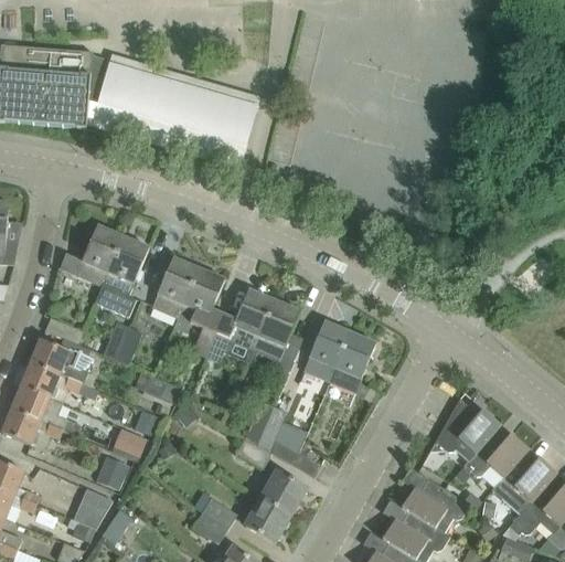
[(0,0),(0,120),(86,128),(88,104),(96,106),(91,126),(240,169),(260,96),(112,53),(109,60),(93,54),(93,51),(1,44),(0,54),(0,0)]
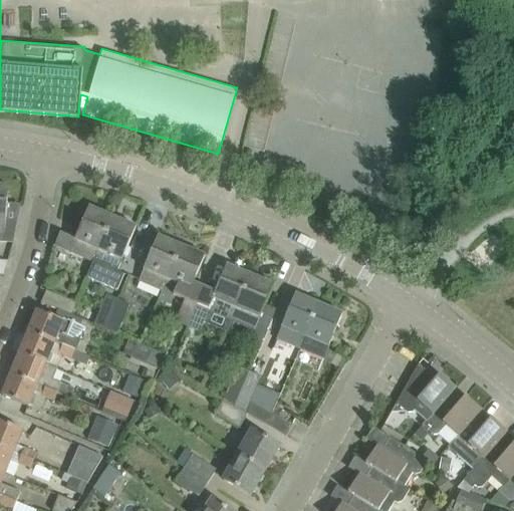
[(0,239),(3,240),(8,184),(0,183),(0,239)]
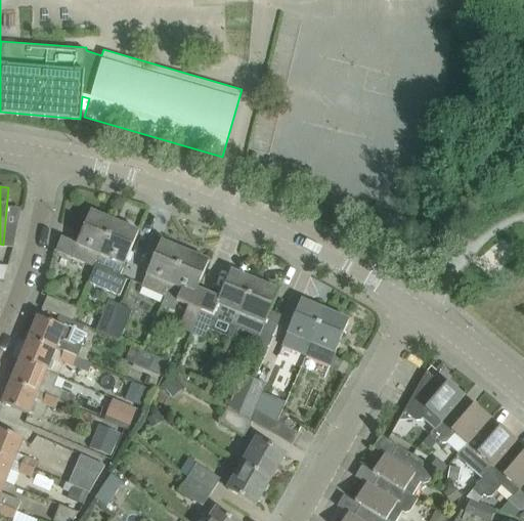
[(61,234),(56,248),(94,264),(114,218),(91,209),(77,241),(61,234)]
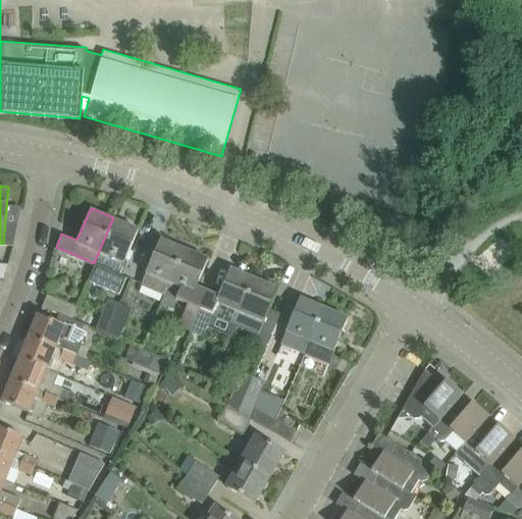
[(94,263),(87,280),(118,294),(125,276),(118,273),(138,228),(114,218),(113,217),(94,263)]
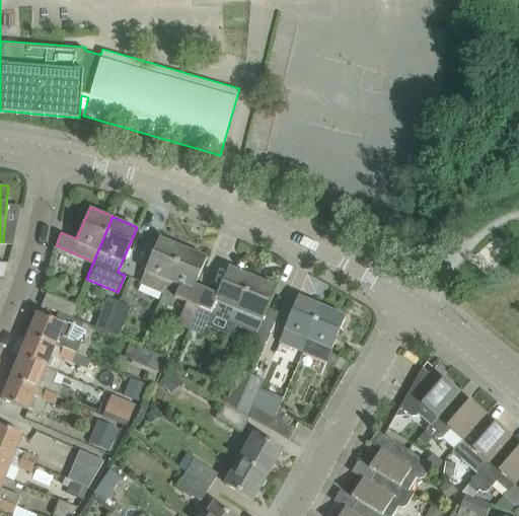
[(151,254),(140,281),(162,290),(158,302),(159,302),(171,272),(182,245),(159,236),(151,254)]
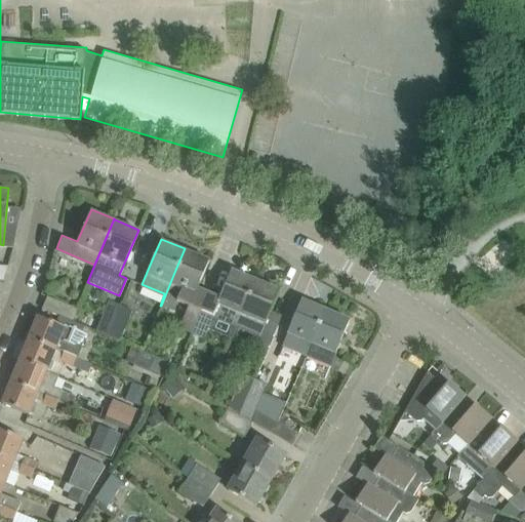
[(173,275),(161,306),(172,311),(177,298),(189,304),(178,327),(191,331),(207,292),(197,287),(209,258),(185,249),(185,248),(173,275)]
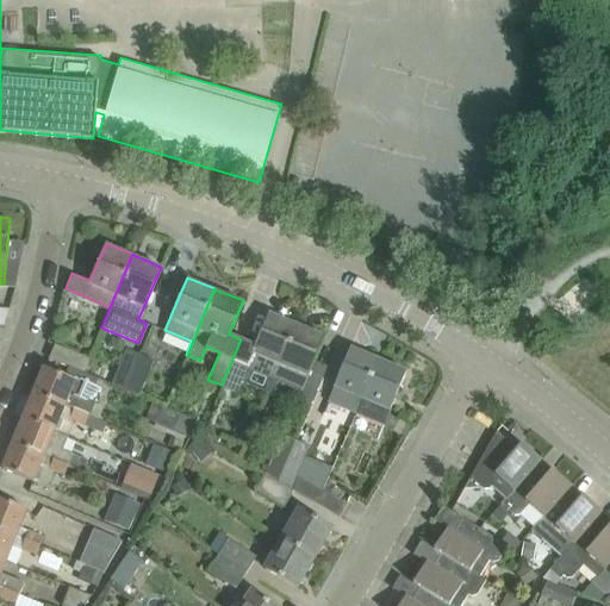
[(241,339),(222,385),(222,386),(236,391),(248,363),(274,375),(296,323),(269,312),(255,345),(242,339),(241,339)]
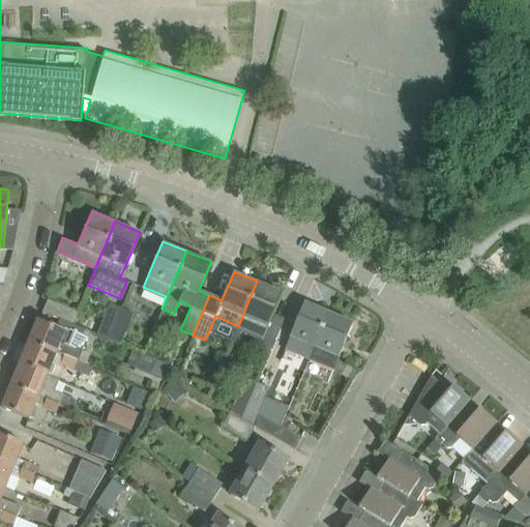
[(257,281),(238,326),(263,337),(273,311),(282,291),(258,282),(257,281)]
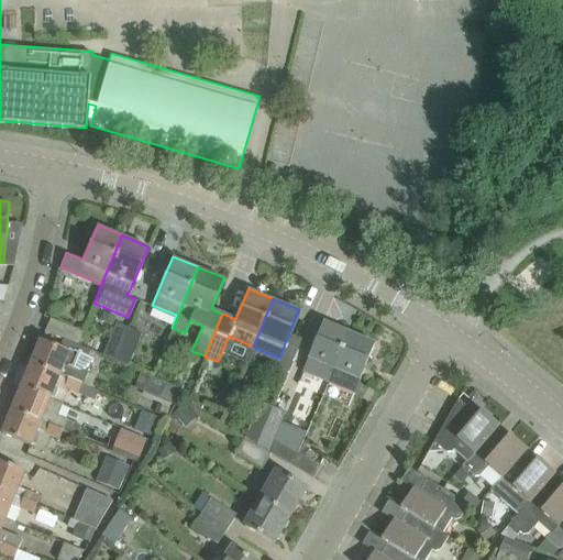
[(77,342),(83,331),(50,318),(45,329),(63,337),(77,342)]
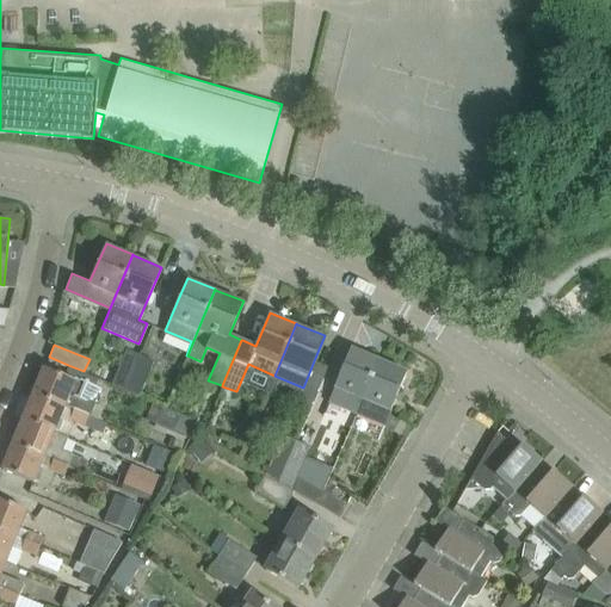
[(357,412),(380,359),(351,347),(328,400),(357,412)]
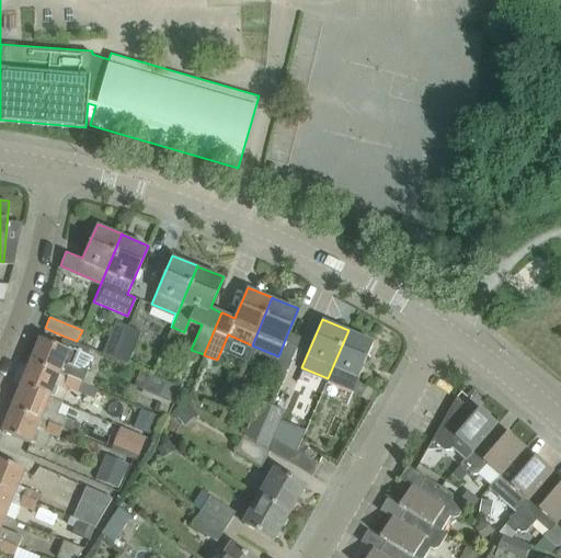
[(115,357),(128,326),(115,320),(102,353),(115,357)]
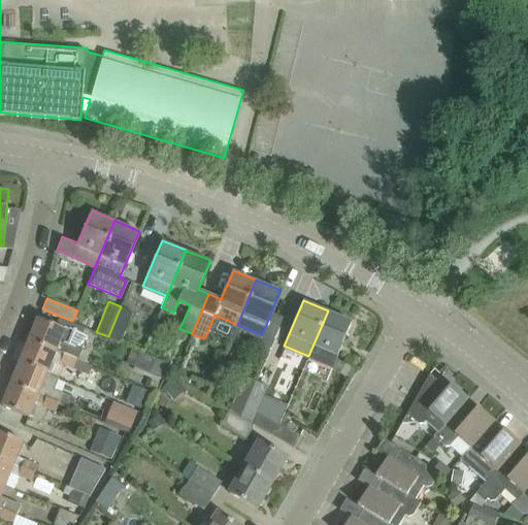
[(108,336),(121,341),(133,312),(121,306),(108,336)]
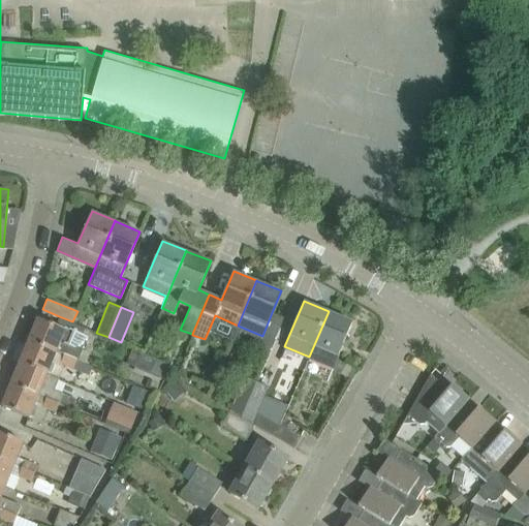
[(356,368),(336,358),(352,320),(329,311),(309,357),(333,367),(351,377),(356,368)]
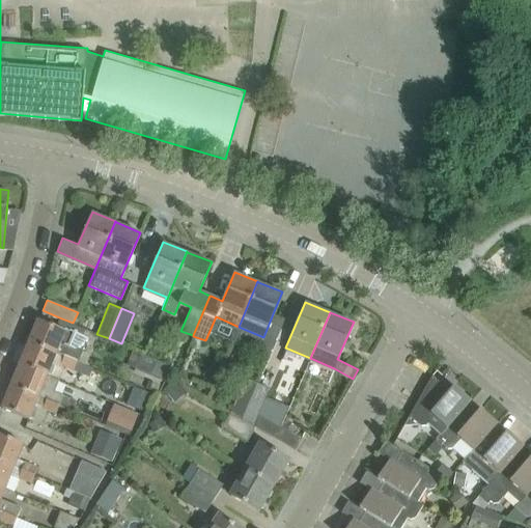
[(84,328),(73,323),(59,317),(56,326),(38,318),(29,341),(91,367),(92,365),(78,360),(81,351),(76,348),(87,336),(82,334),(84,328)]
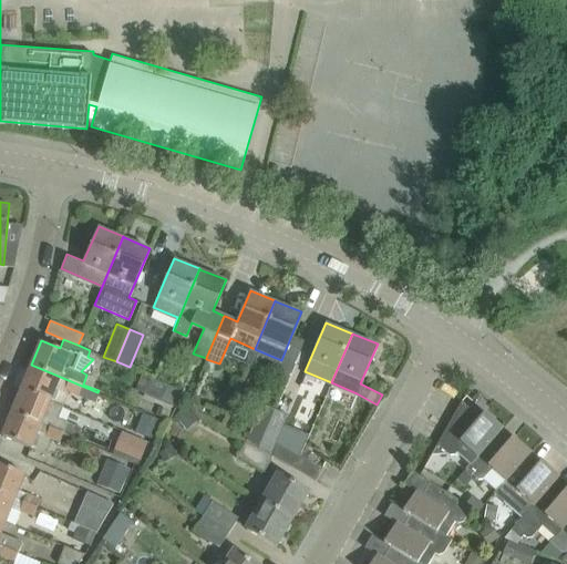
[(94,401),(98,392),(31,365),(21,388),(50,400),(57,386),(94,401)]
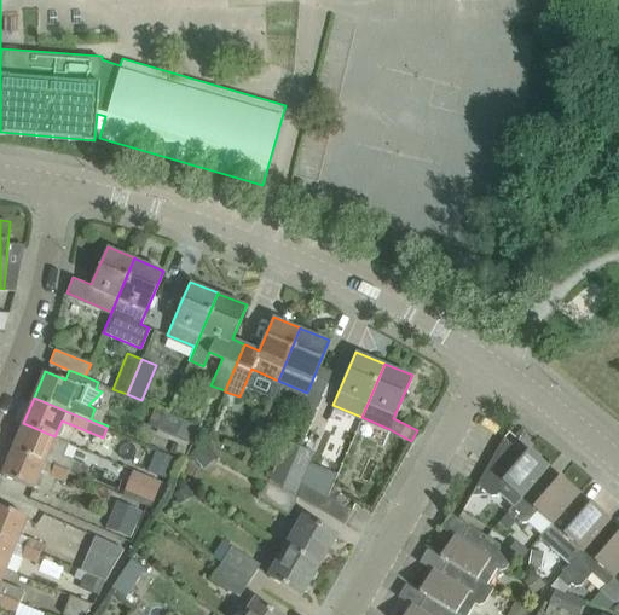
[(187,440),(195,423),(163,411),(157,428),(187,440)]
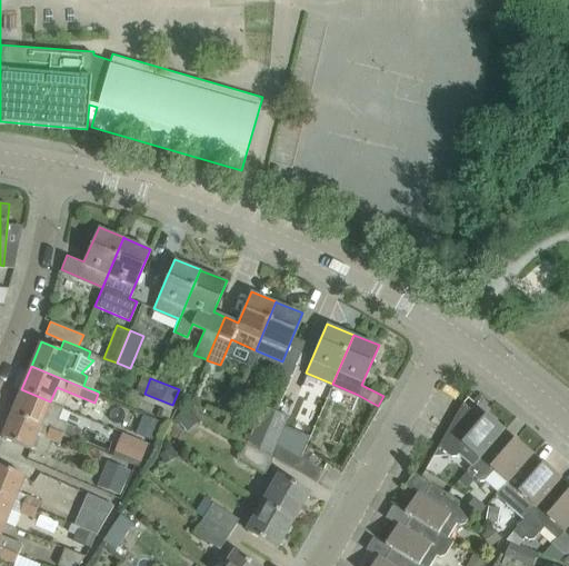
[(50,404),(50,401),(21,389),(11,413),(77,439),(81,428),(58,418),(62,408),(50,404)]
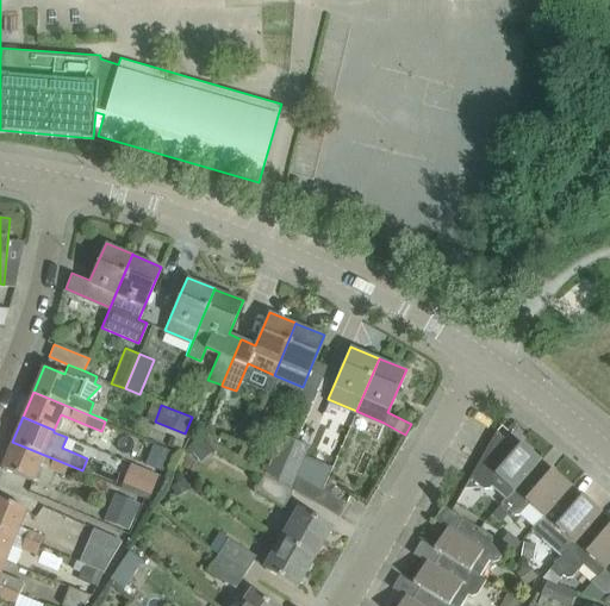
[(206,423),(203,437),(216,441),(219,426),(206,423)]
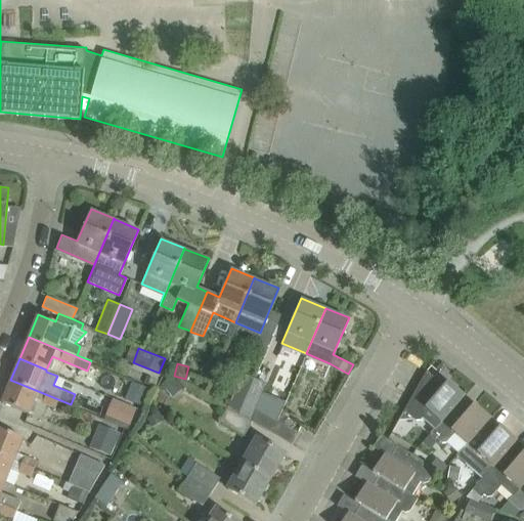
[(238,411),(256,373),(246,368),(229,402),(228,405),(238,411)]
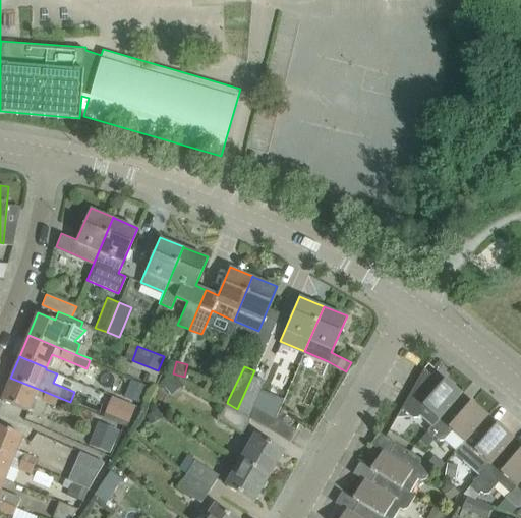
[(457,396),(458,396),(462,391),(446,377),(440,384),(436,381),(438,379),(424,366),(401,406),(413,416),(418,416),(420,414),(431,424),(432,424),(457,396)]
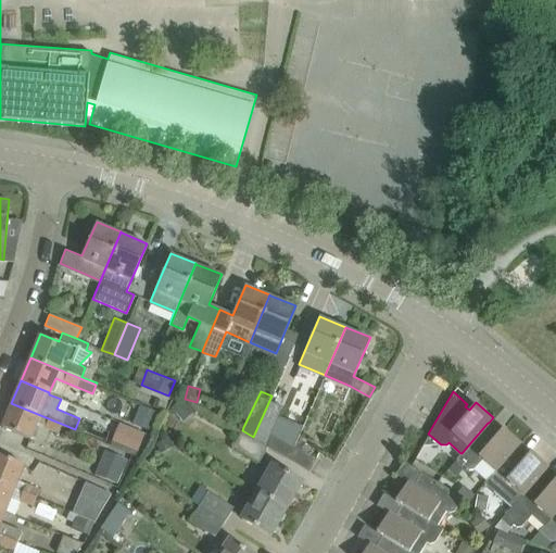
[(265,443),(272,430),(285,402),(272,396),(253,437),(265,443)]
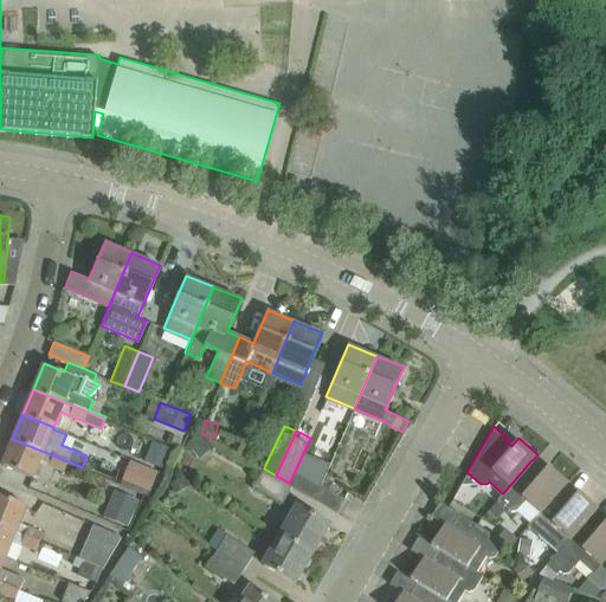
[(210,446),(197,433),(185,445),(198,458),(210,446)]
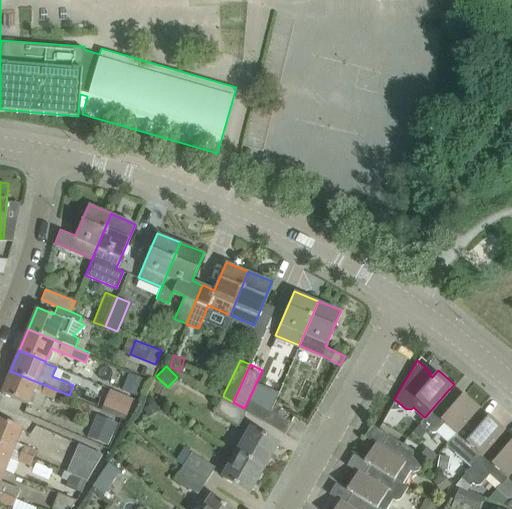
[(68,396),(69,395),(10,371),(2,392),(29,403),(34,391),(52,398),(55,391),(68,396)]
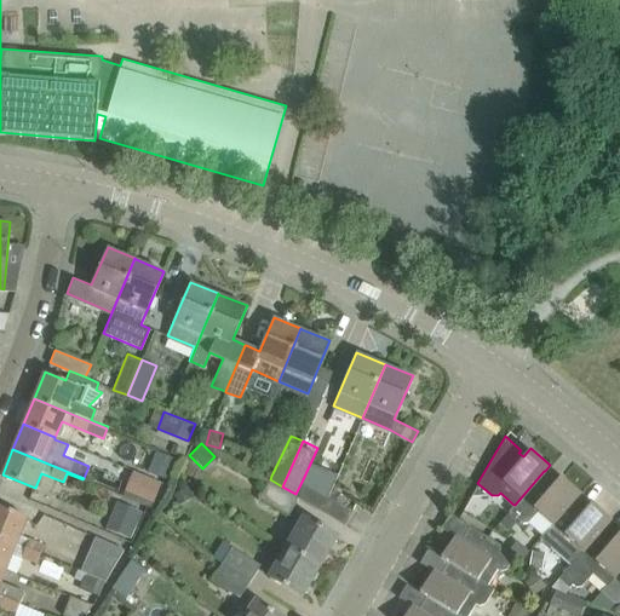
[(156,449),(148,470),(170,478),(178,459),(156,449)]
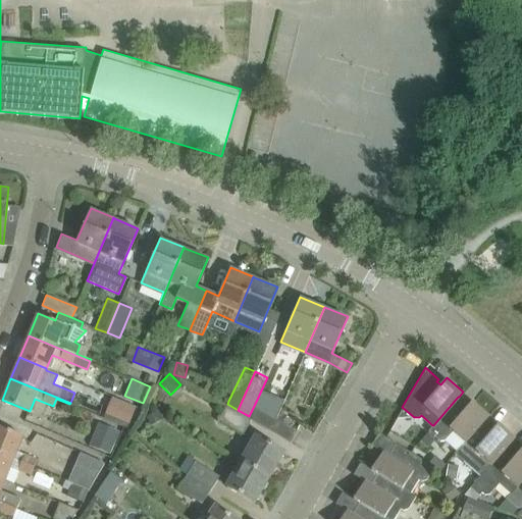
[(464,402),(459,397),(458,397),(433,425),(432,425),(428,429),(439,439),(446,438),(453,430),(464,440),(465,440),(484,418),(484,419),(488,414),(473,400),(467,407),(463,404),(464,402)]
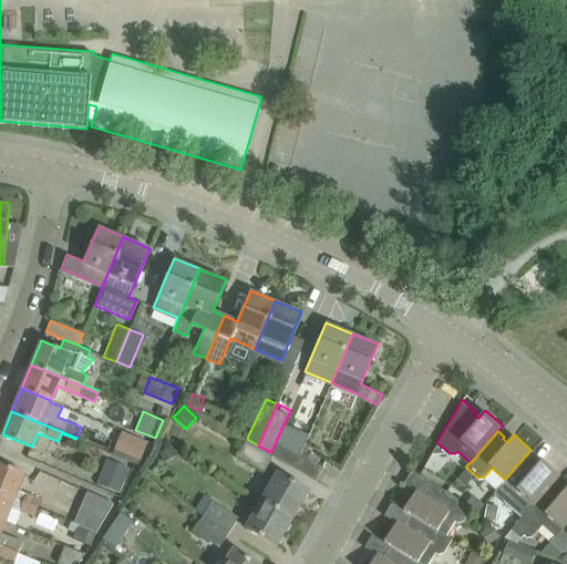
[(127,432),(120,450),(140,459),(147,441),(127,432)]
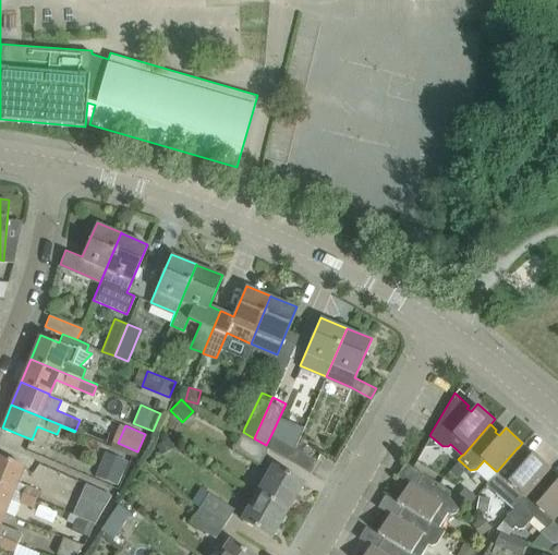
[(268,447),(266,445),(254,438),(243,432),(234,447),(259,462),(268,447)]
